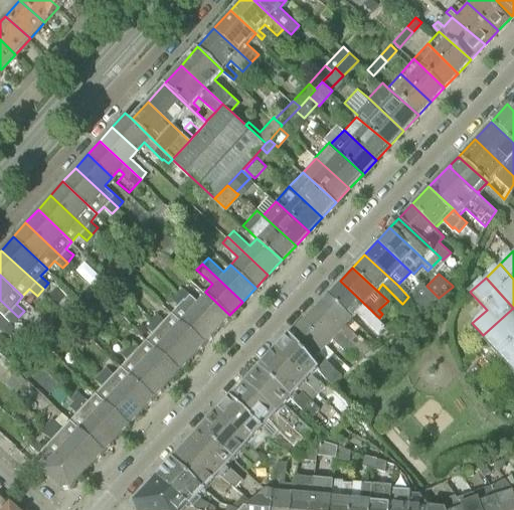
[(378,318),(379,318),(340,281),(327,294),(352,318),(358,312),(378,331),(384,324),(378,318)]
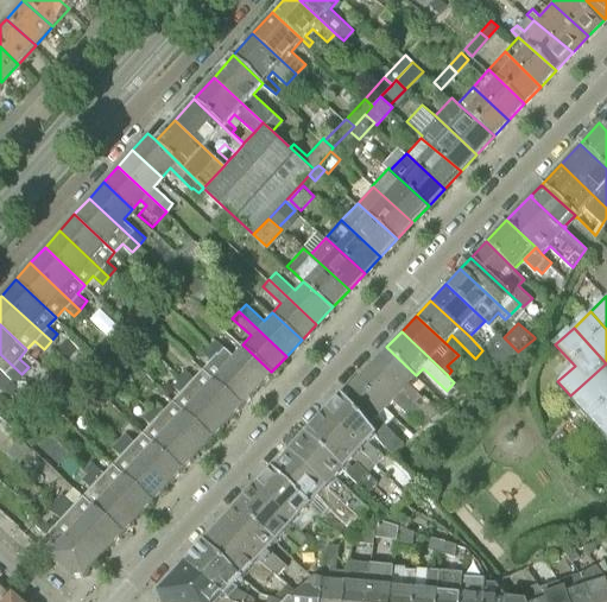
[(482,350),(500,366),(517,353),(503,338),(498,334),(482,350)]
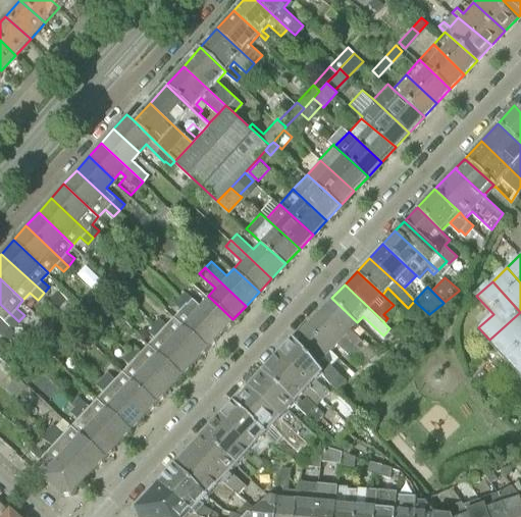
[(220,332),(232,319),(208,296),(201,303),(184,288),(178,293),(220,332)]
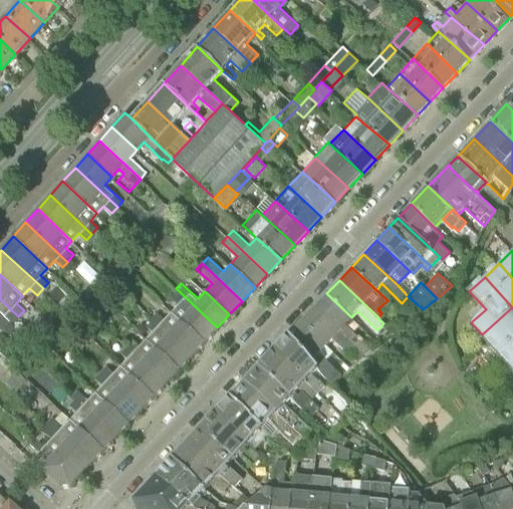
[(205,341),(217,327),(176,288),(170,294),(177,302),(171,309),(205,341)]
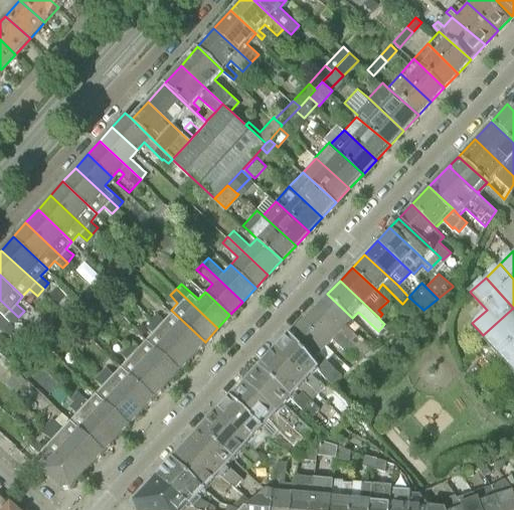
[(348,338),(364,357),(373,350),(346,324),(352,318),(327,294),(315,307),(348,338)]
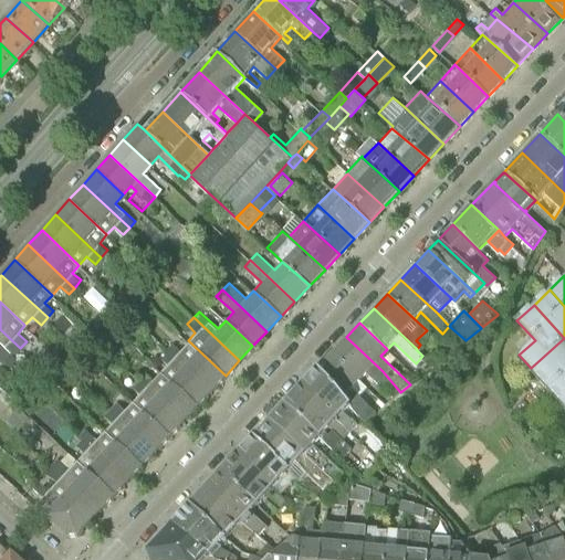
[(0,341),(14,355),(20,348),(0,329),(0,341)]
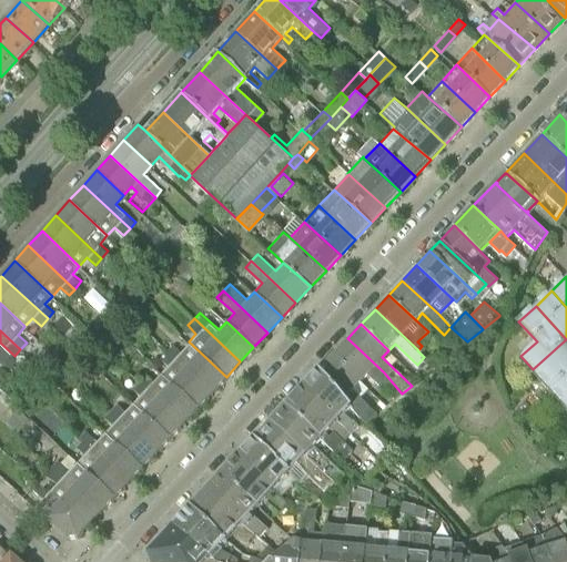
[(395,399),(402,394),(384,373),(347,338),(333,354),(361,379),(367,371),(395,399)]
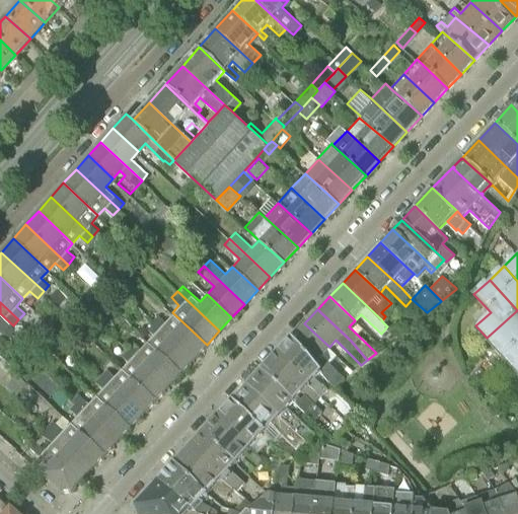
[(487,338),(501,353),(517,337),(517,310),(487,338)]
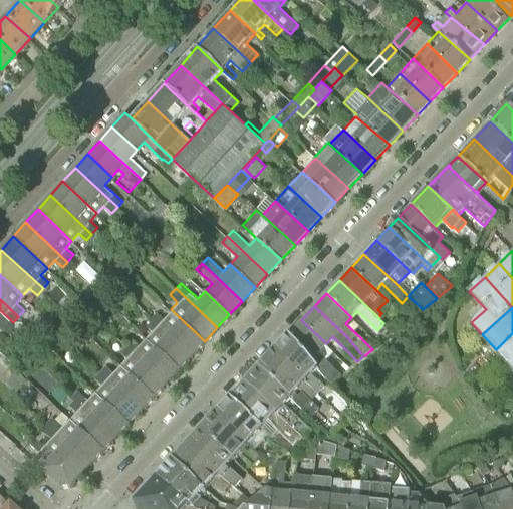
[(192,354),(205,341),(171,309),(164,316),(156,309),(150,315),(192,354)]
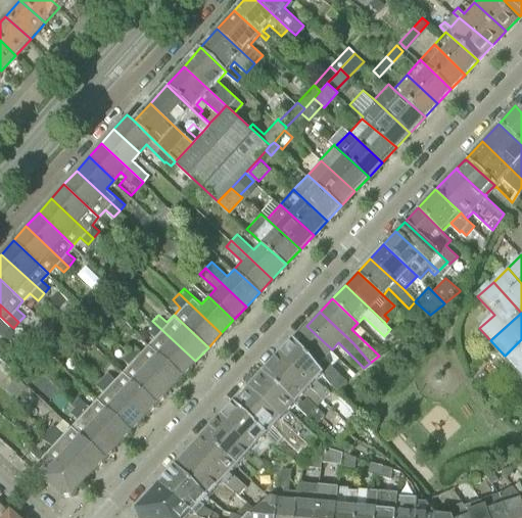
[(182,375),(195,361),(152,321),(146,327),(154,335),(148,341),(182,375)]
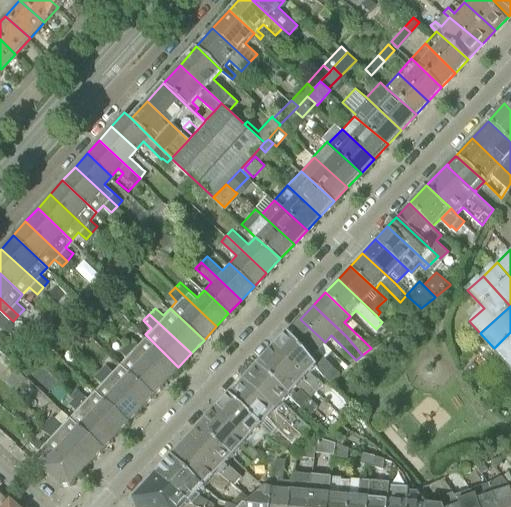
[(287,332),(316,366),(323,375),(325,374),(330,380),(340,372),(318,349),(325,342),(300,319),(287,332)]
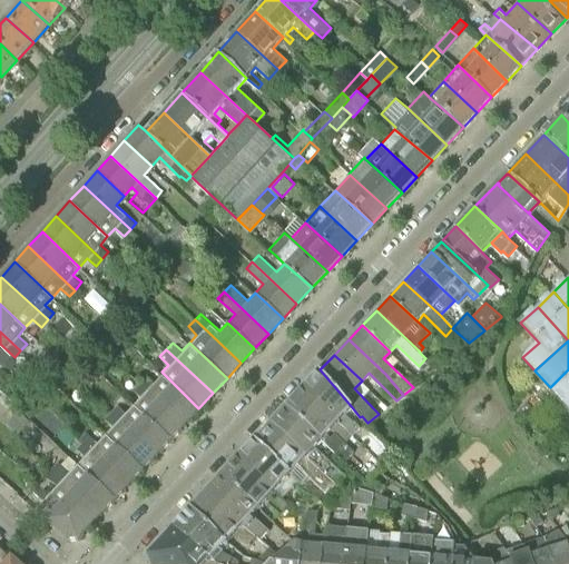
[(346,414),(352,407),(320,369),(303,388),(339,422),(352,434),(360,425),(354,419),(353,421),(346,414)]
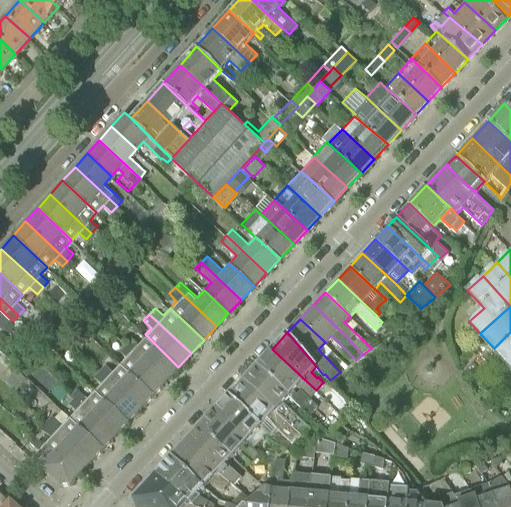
[(510,332),(494,348),(509,364),(510,362),(510,332)]
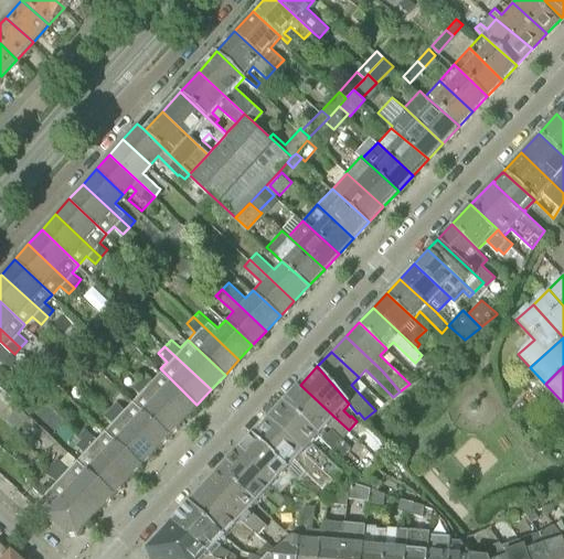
[(183,419),(197,405),(160,368),(152,376),(144,368),(137,376),(183,419)]
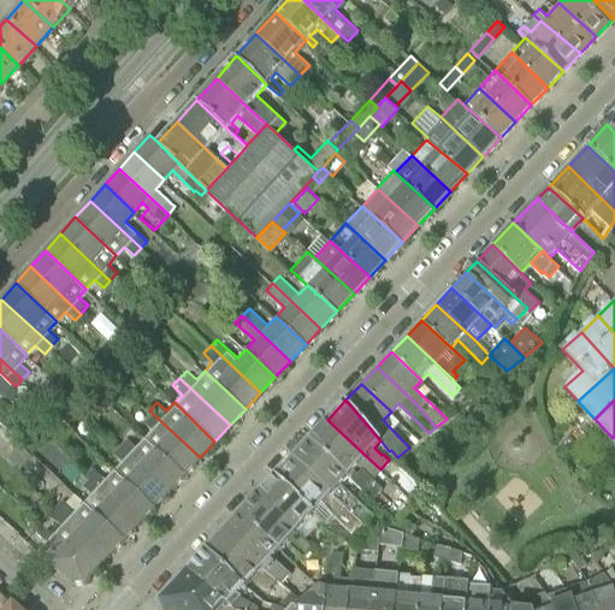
[(184,473),(200,457),(149,410),(142,418),(151,426),(142,436),(184,473)]
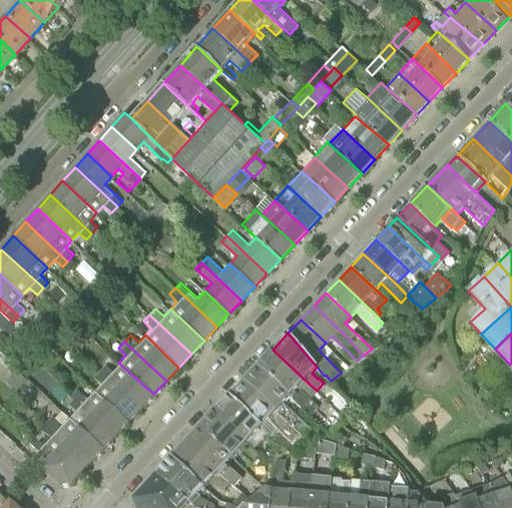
[(54,363),(61,356),(52,347),(45,355),(54,363)]
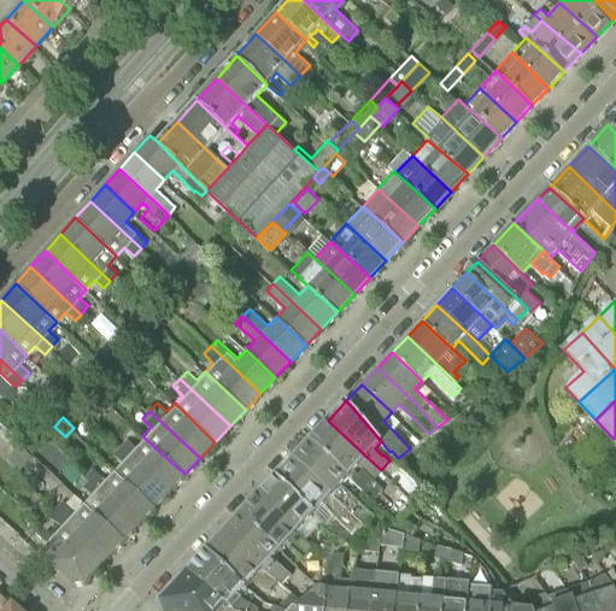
[(311,439),(348,476),(373,498),(383,487),(359,465),(367,457),(328,421),(311,439)]
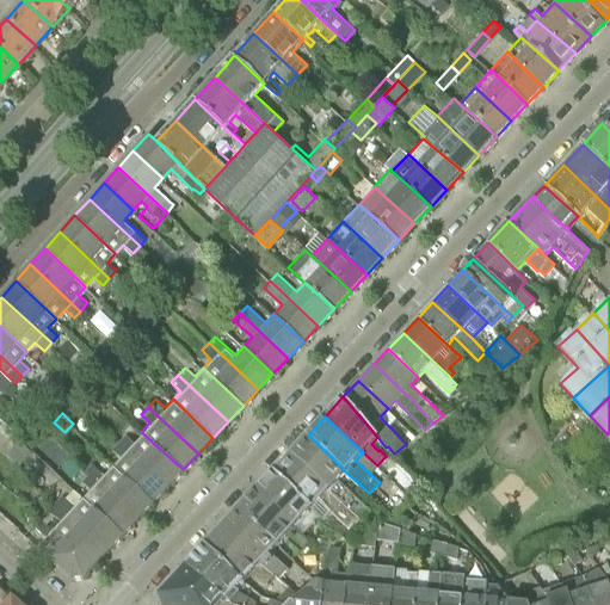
[(168,486),(183,469),(141,432),(134,439),(125,431),(118,438),(168,486)]
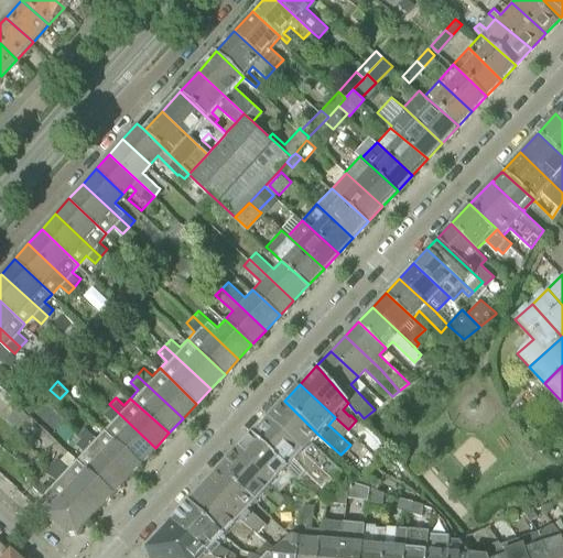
[(332,479),(333,479),(343,470),(312,441),(318,435),(284,401),(268,417),(332,479)]
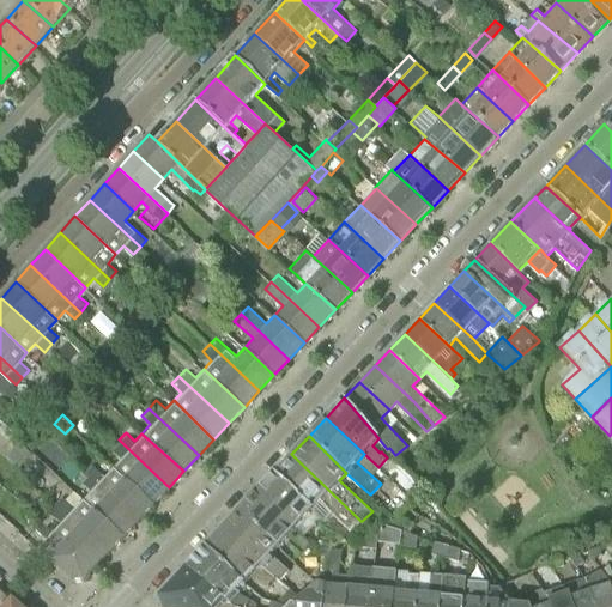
[(19,467),(32,451),(19,439),(5,454),(19,467)]
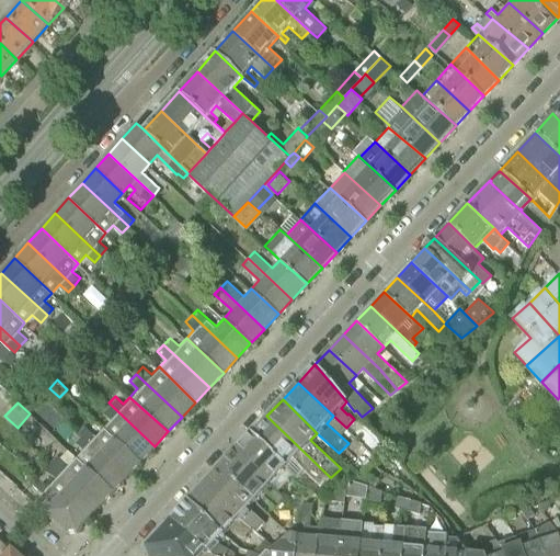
[(140,461),(155,446),(109,403),(102,410),(111,418),(103,426),(140,461)]
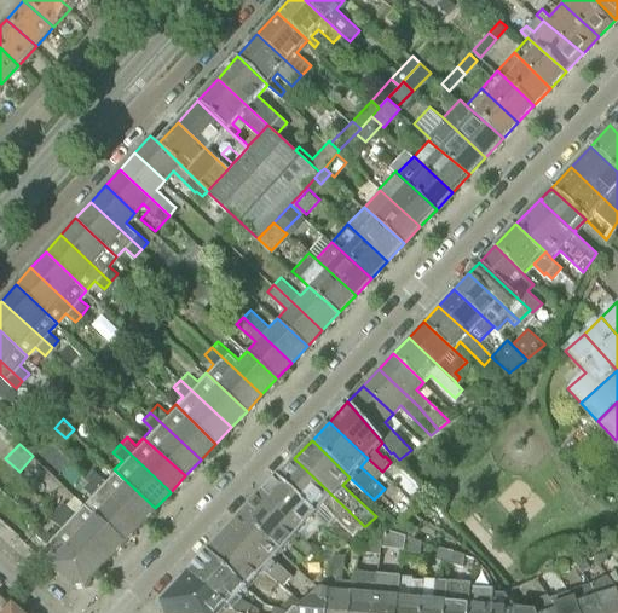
[(362,528),(364,526),(294,458),(277,478),(316,514),(323,521),(331,512),(351,533),(358,525),(362,528)]
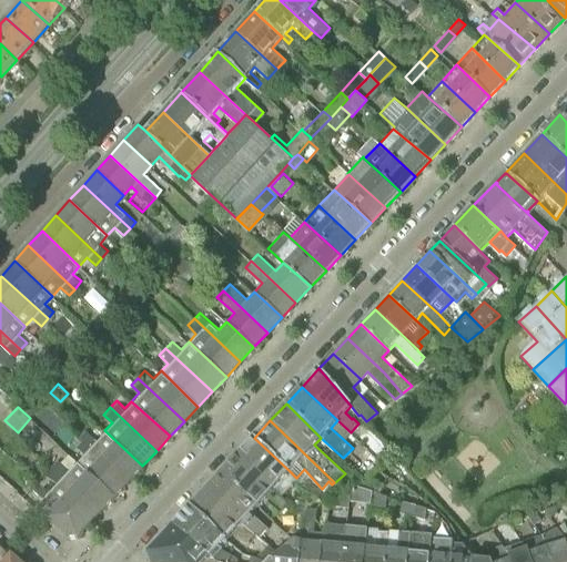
[(128,481),(142,466),(104,430),(97,439),(85,428),(79,435),(81,437),(128,481)]
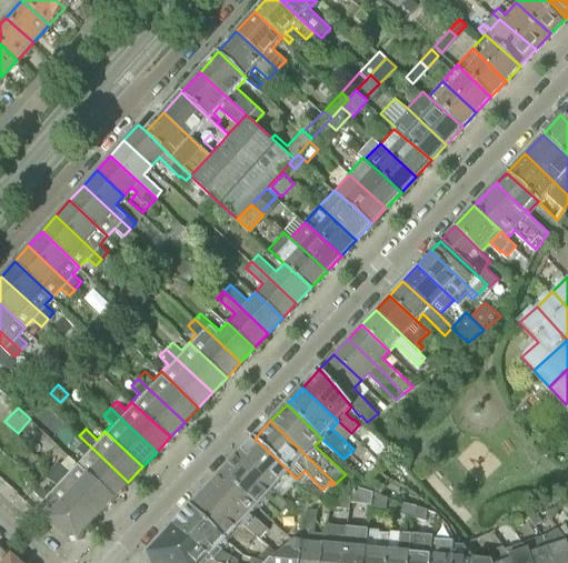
[(115,496),(128,482),(81,438),(75,445),(83,453),(77,460),(115,496)]
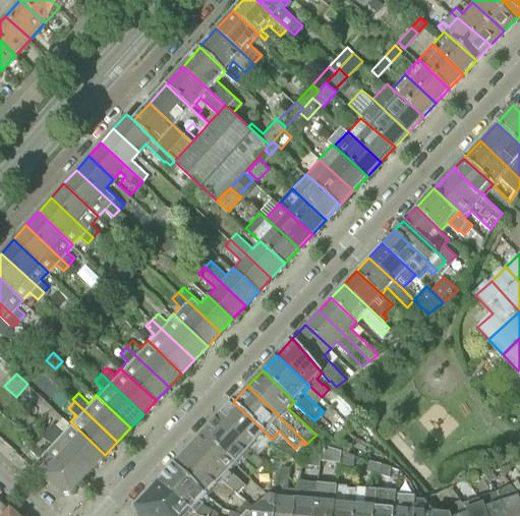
[(251,447),(266,433),(233,402),(219,417),(251,447)]
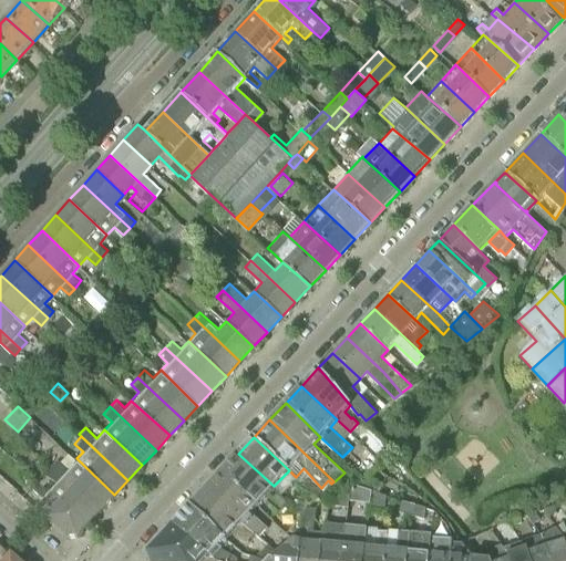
[(288,500),(274,486),(238,454),(222,470),(257,504),(264,497),(279,510),(288,500)]
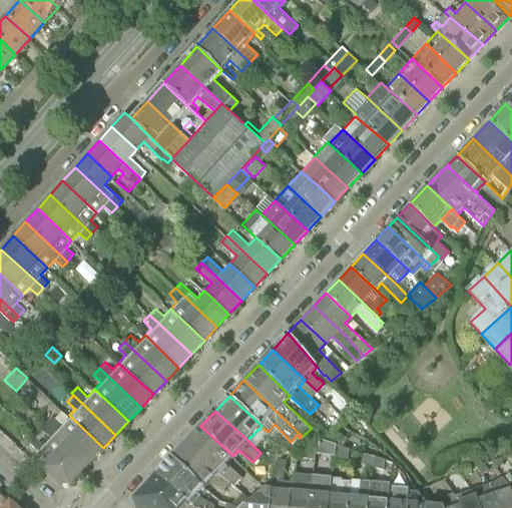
[(90,462),(103,448),(69,415),(62,423),(51,413),(45,419),(90,462)]
